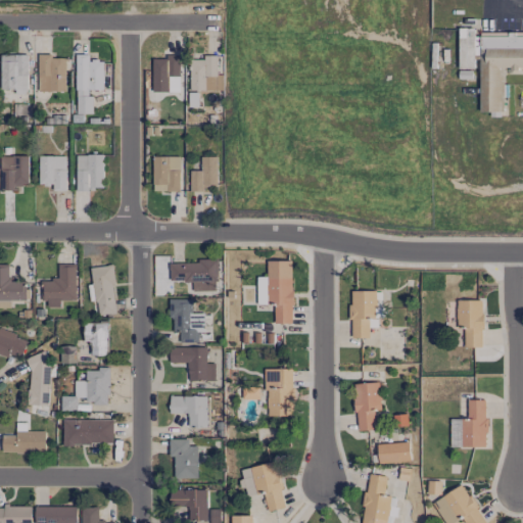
[(479,111),(503,111),(503,68),(522,67),(522,46),(522,47),(522,33),(480,33),(480,37),(474,37),(474,29),(459,29),(459,69),(474,69),(474,55),(479,55),(479,111)]
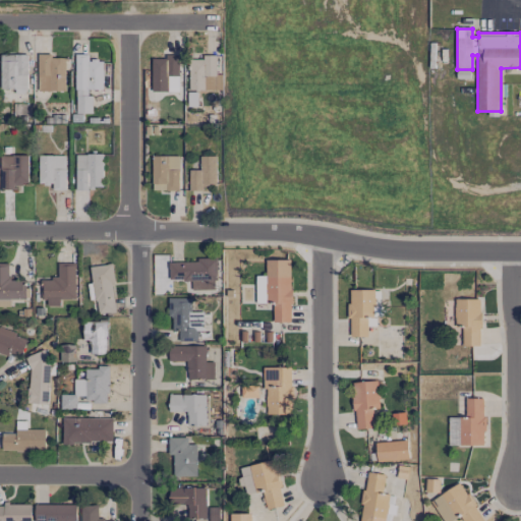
[(1,90),(15,89),(15,94),(27,94),(27,54),(1,55),(1,90)]
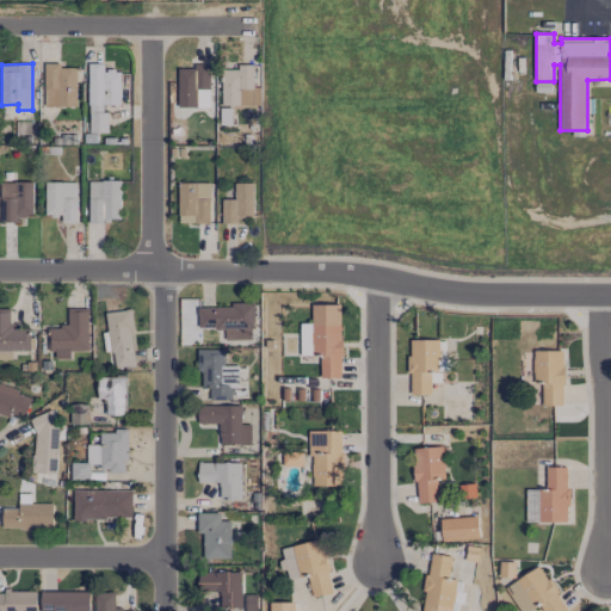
[(44,106),(76,107),(78,68),(61,68),(61,63),(45,63),(44,106)]
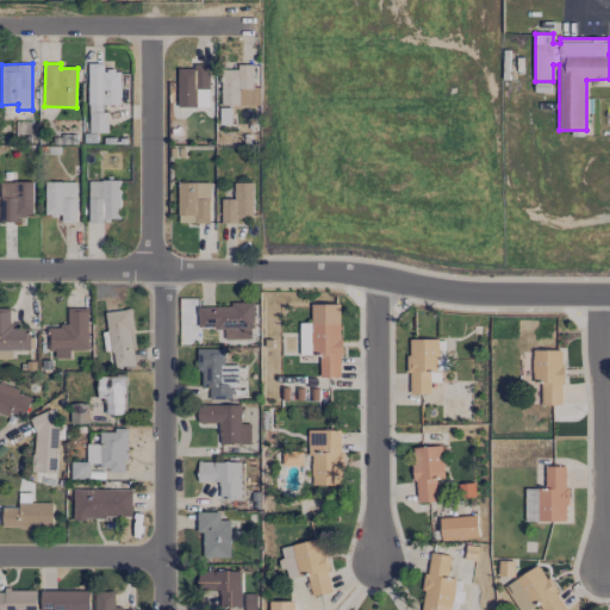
[(109,132),(109,112),(119,113),(120,70),(104,70),(104,63),(89,63),(88,132),(109,132)]
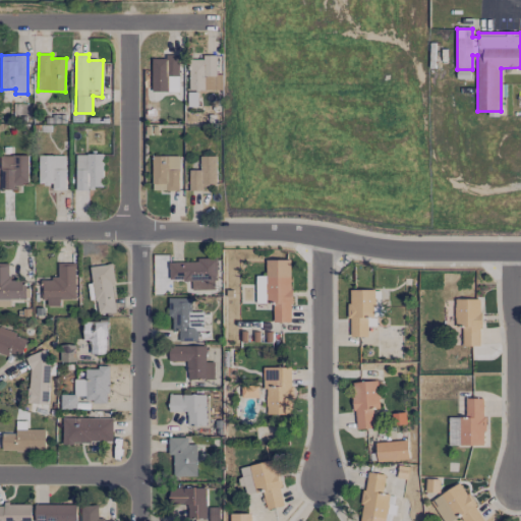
[(167,75),(178,75),(179,55),(166,55),(166,59),(152,58),(152,92),(167,92),(167,75)]
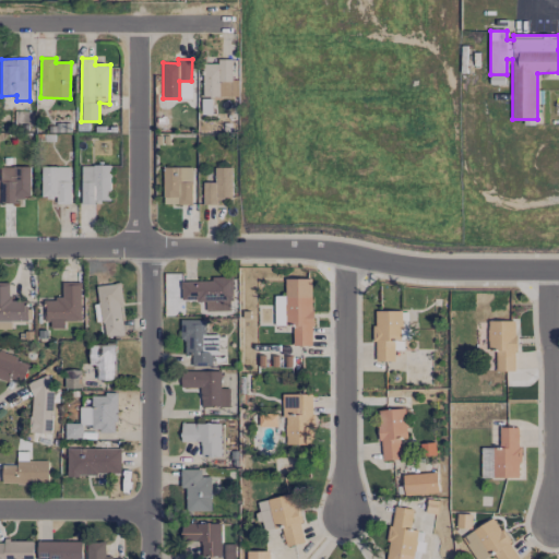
[(237,96),(236,80),(232,80),(232,59),(217,59),(217,64),(202,64),(203,97),(237,96)]
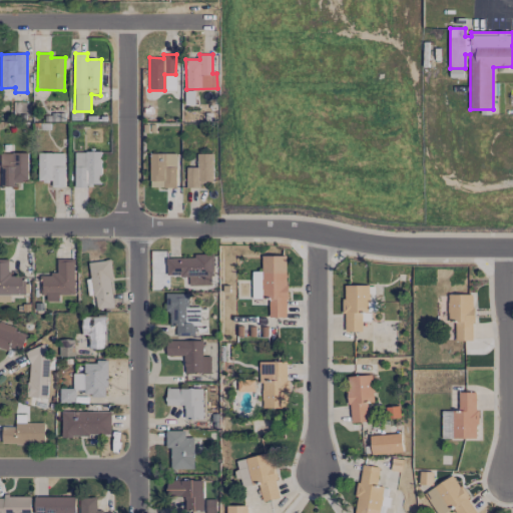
[(165,75),(165,90),(176,90),(177,75),(165,75)]
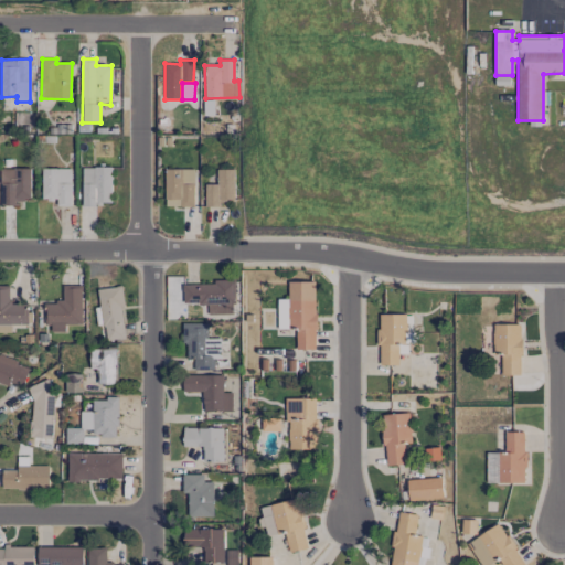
[(112,204),(110,167),(82,168),(83,205),(112,204)]
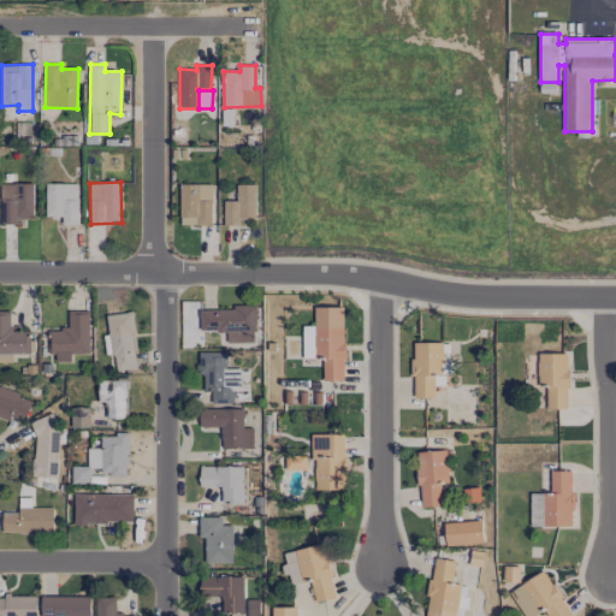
[(0,184),(0,193),(1,225),(23,224),(23,217),(34,217),(33,183),(0,184)]
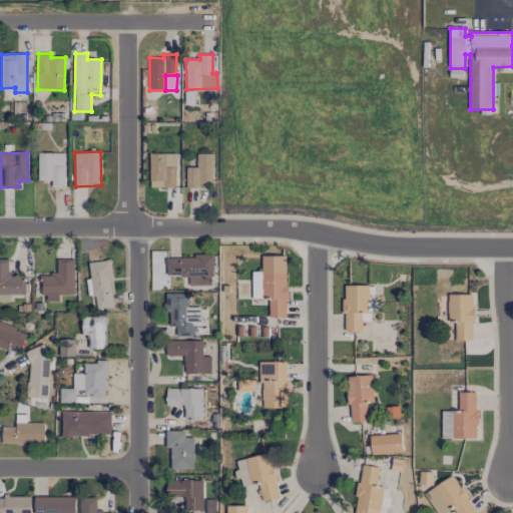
[(38,180),(51,181),(51,187),(64,187),(65,153),(38,153),(38,180)]
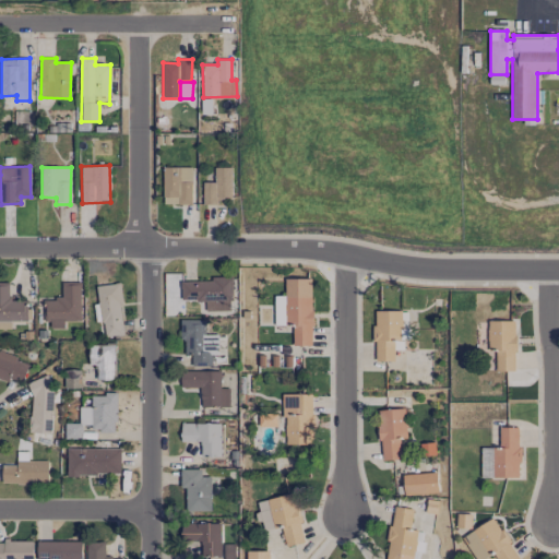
[(191,204),(192,167),(163,167),(163,204),(191,204)]
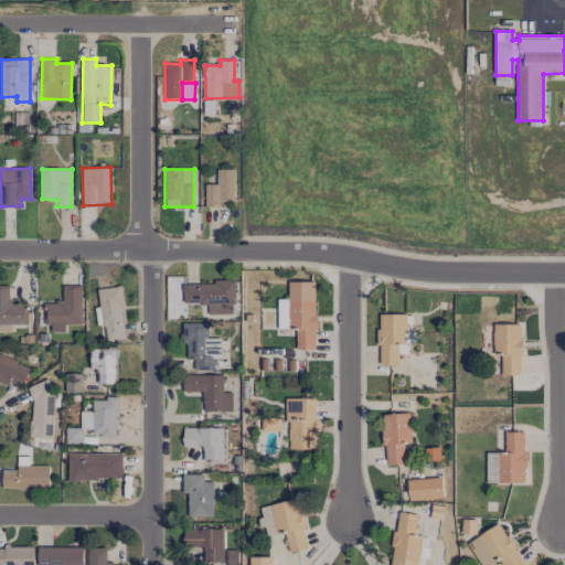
[(234,201),(234,169),(216,169),(216,184),(205,184),(205,206),(220,206),(220,201),(234,201)]
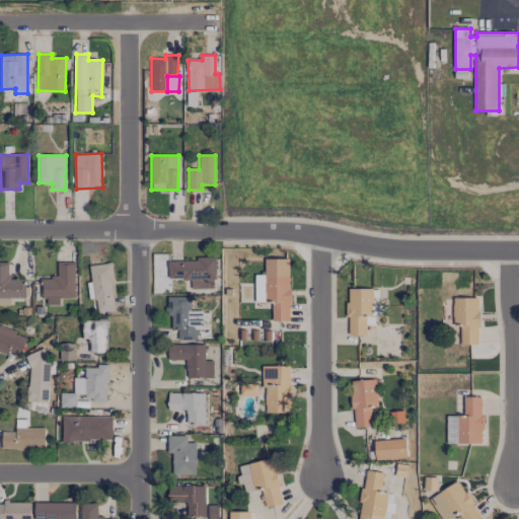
[(168,260),(168,279),(191,278),(191,289),(215,288),(214,258),(168,260)]
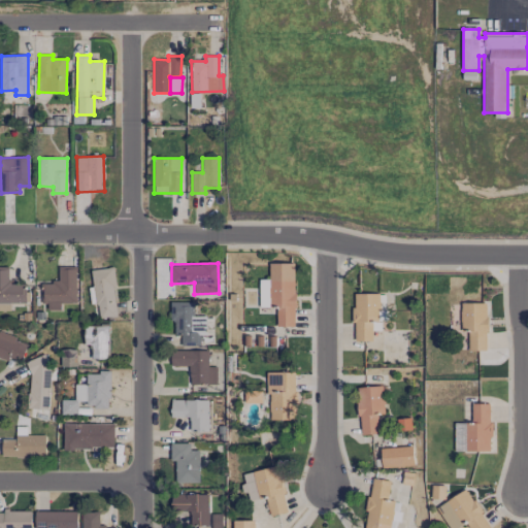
[(295,326),(295,263),(269,263),(270,279),(259,279),(260,308),(277,307),(277,327),(295,326)]
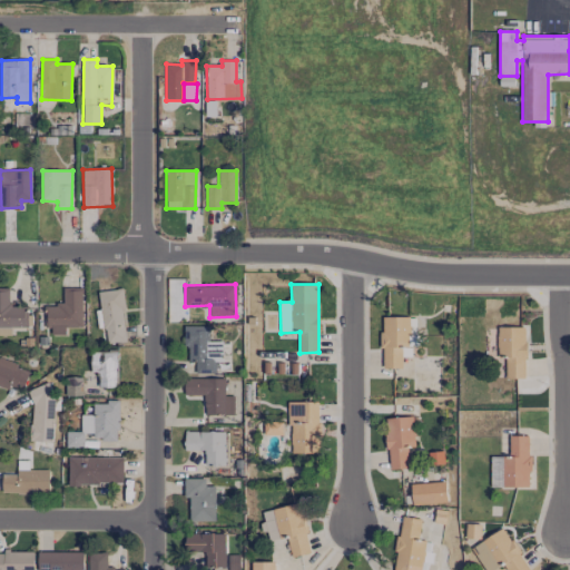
[(9,288),(0,287),(0,326),(27,327),(27,307),(10,307),(9,288)]
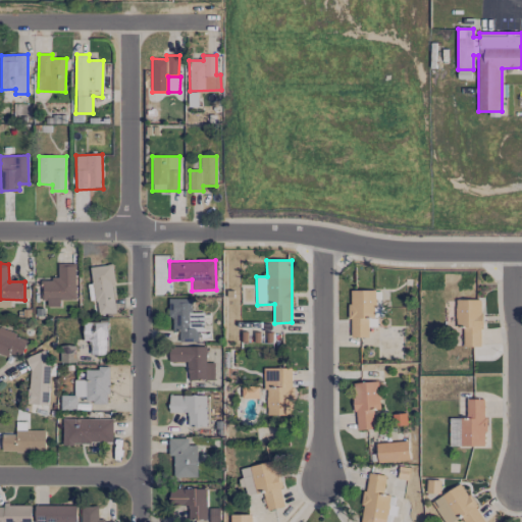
[(43,279),(43,307),(60,307),(60,301),(75,300),(75,263),(57,264),(58,279),(43,279)]
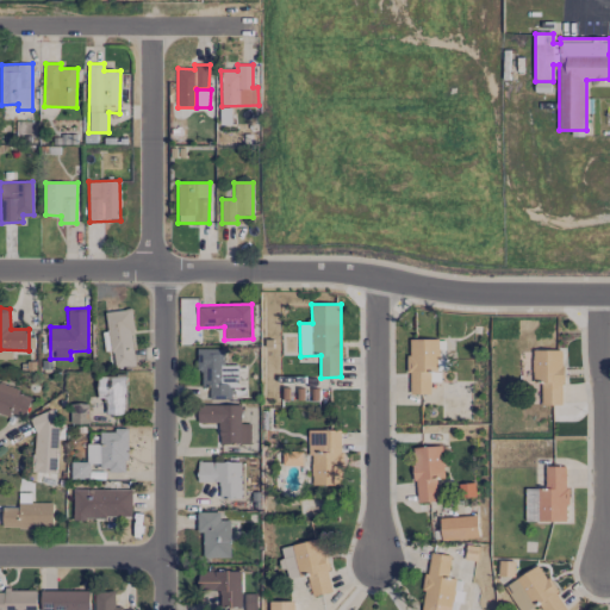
[(114,367),(136,365),(130,309),(105,311),(107,332),(103,332),(105,350),(112,350),(114,367)]
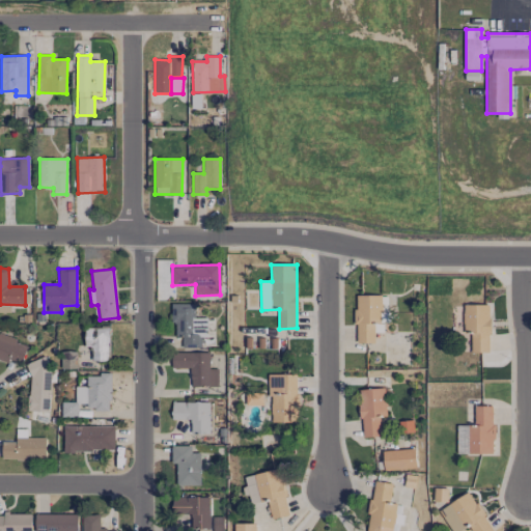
[(374,342),(374,322),(381,322),(381,296),(356,296),(356,343),(374,342)]
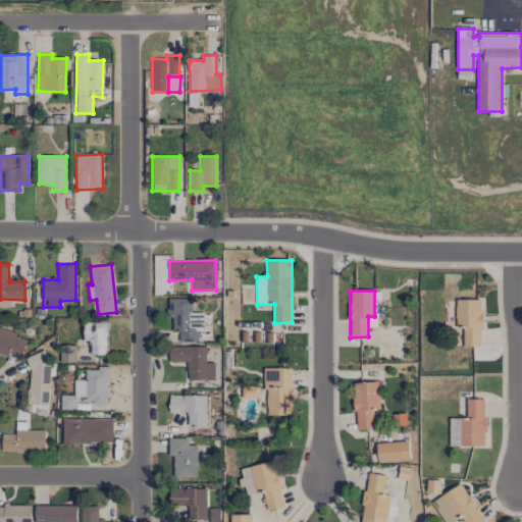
[(179,342),(201,342),(201,313),(191,313),(191,298),(168,298),(168,318),(172,318),(172,330),(179,330),(179,342)]
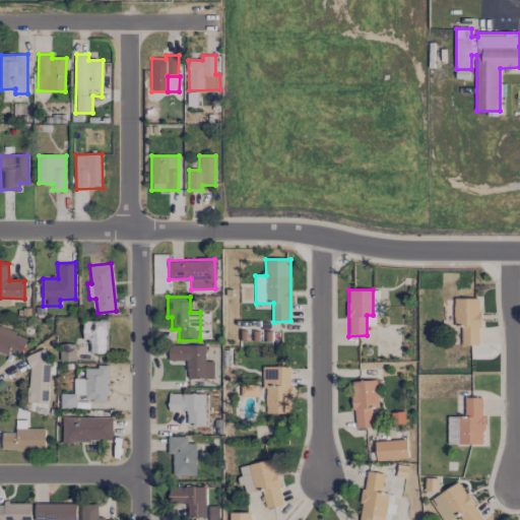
[(462,344),(479,344),(479,299),(454,299),(454,325),(462,325),(462,344)]
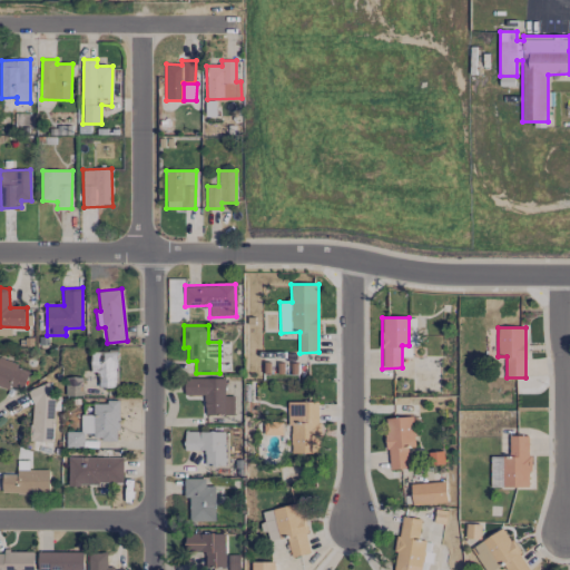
[(91,351),(91,372),(98,372),(98,387),(118,386),(118,351),(91,351)]
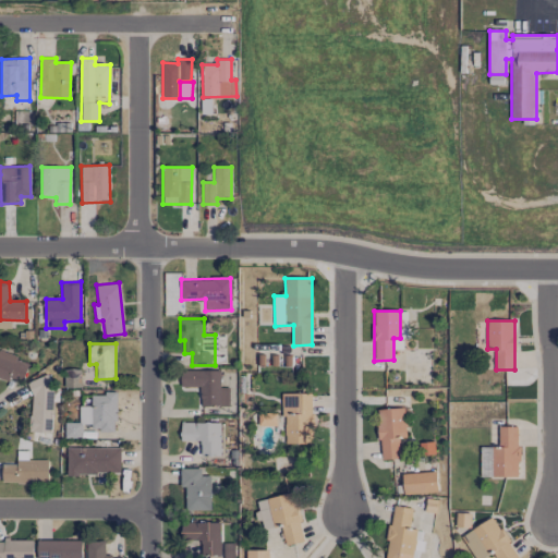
[(0,351),(0,380),(8,384),(10,377),(23,381),(29,363),(0,351)]
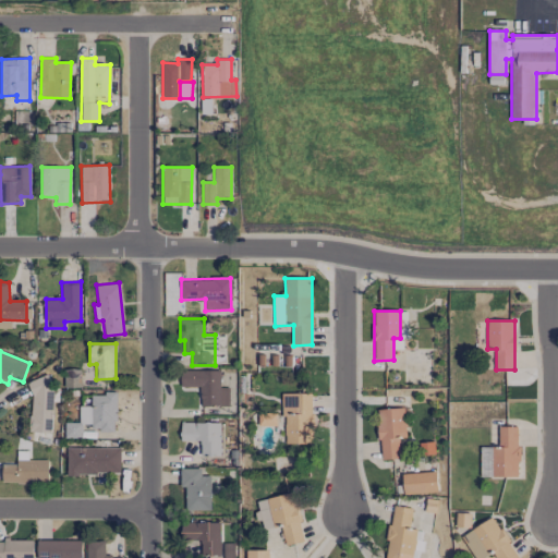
[(80,387),(81,378),(72,378),(72,371),(67,370),(64,386),(80,387)]
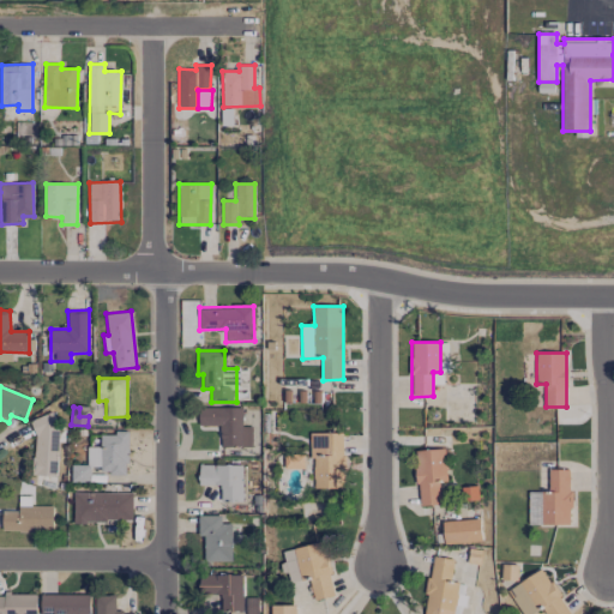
[(220,446),(252,446),(252,426),(241,426),(241,408),(199,407),(199,425),(221,426),(220,446)]
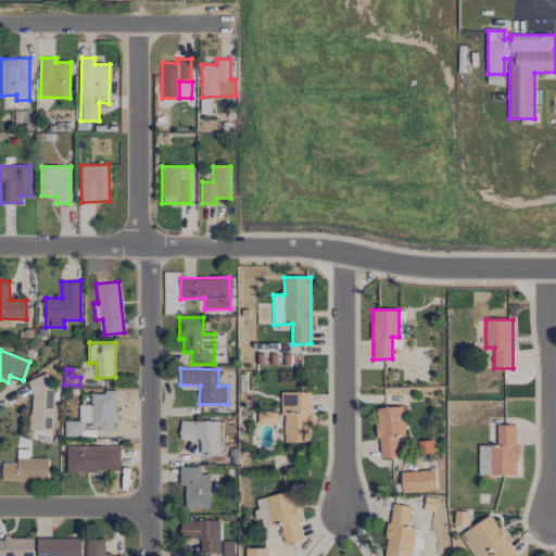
[(32,377),(29,430),(51,431),(53,378),(32,377)]
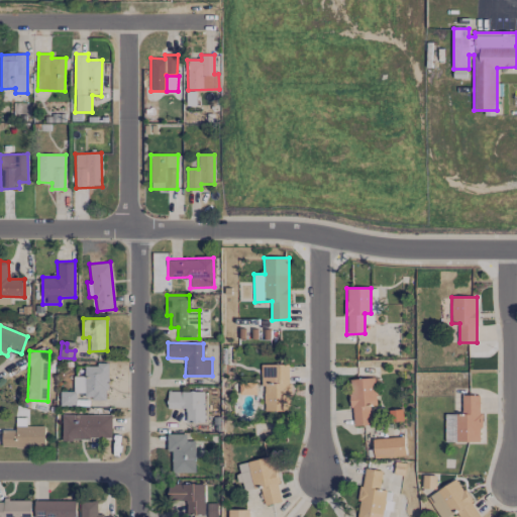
[(264,411),(290,410),(288,364),(262,366),(264,411)]
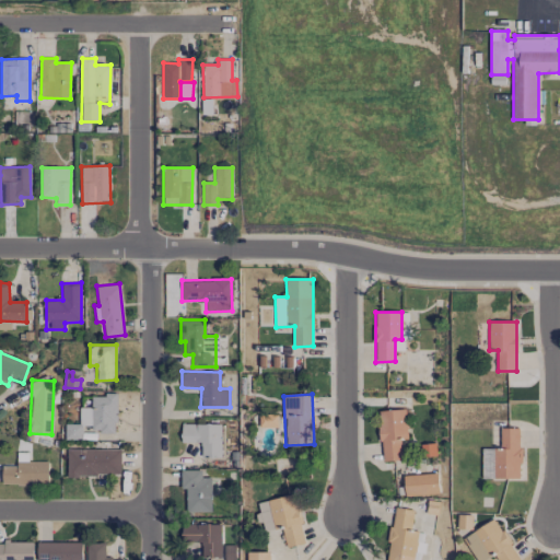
[(117,395),(92,395),(92,408),(81,407),(80,424),(66,424),(65,440),(82,440),(82,430),(116,431),(117,395)]
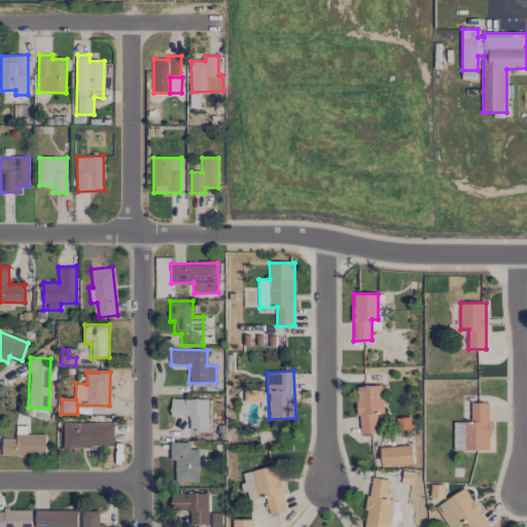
[(357,386),(358,433),(378,433),(377,413),(383,413),(382,385),(357,386)]
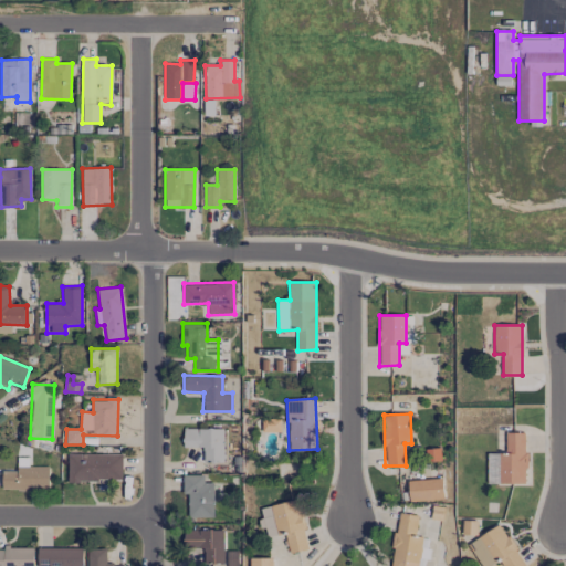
[(222,463),(223,429),(184,428),(182,447),(203,448),(202,462),(222,463)]
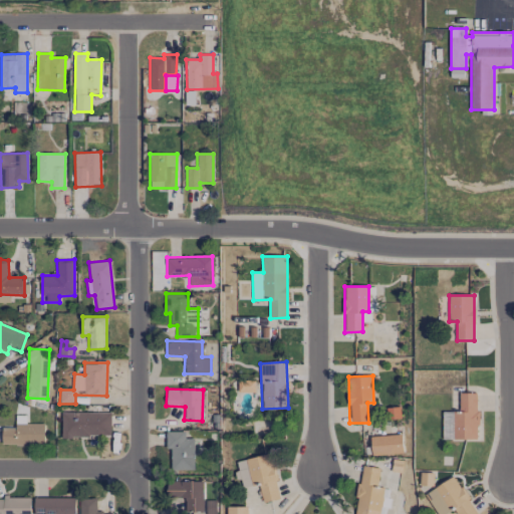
[(478,393),(459,393),(459,412),(443,412),(443,439),(477,440),(478,393)]
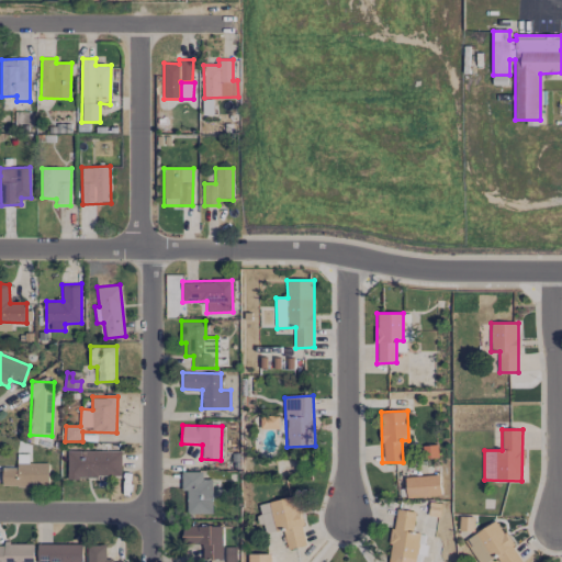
[(121,478),(121,451),(67,451),(67,476),(121,478)]
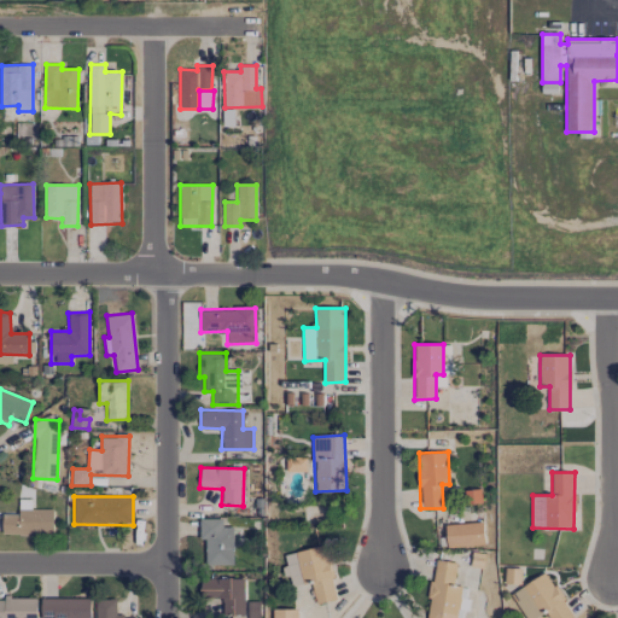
[(232,526),(222,526),(222,518),(199,519),(199,538),(205,538),(205,565),(233,565),(232,526)]
